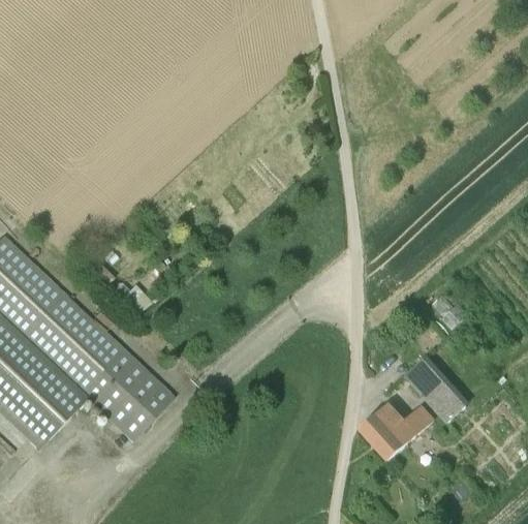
[(134,438),(176,396),(4,235),(0,239),(0,311),(89,395),(134,438)]
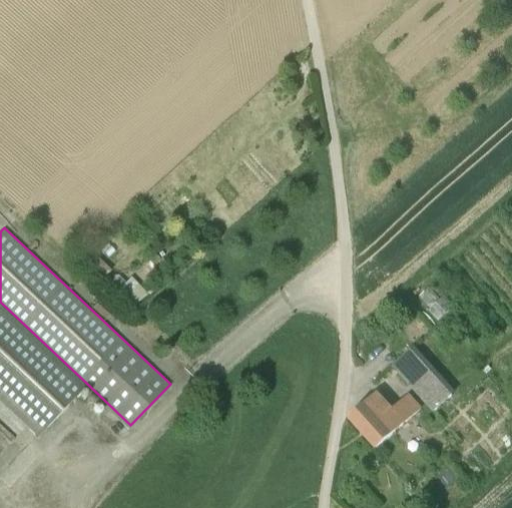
[(114,277),(139,301),(151,288),(134,272),(129,277),(122,270),(114,277)]
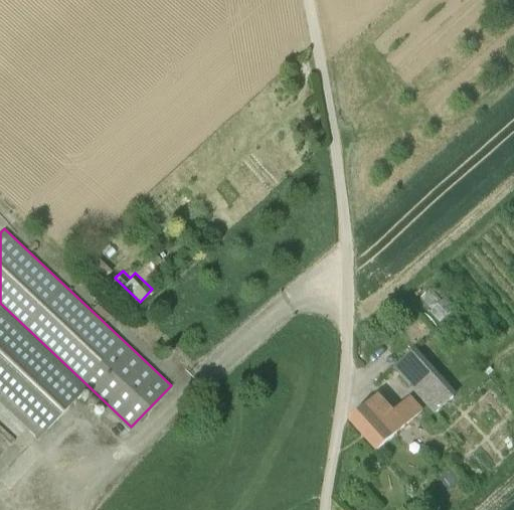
[(0,398),(39,436),(87,384),(0,303),(0,398)]
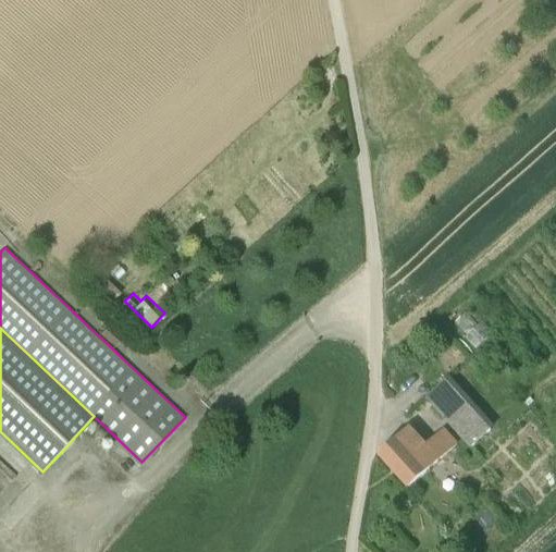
[(444,413),(461,397),(444,379),(428,394),(444,413)]
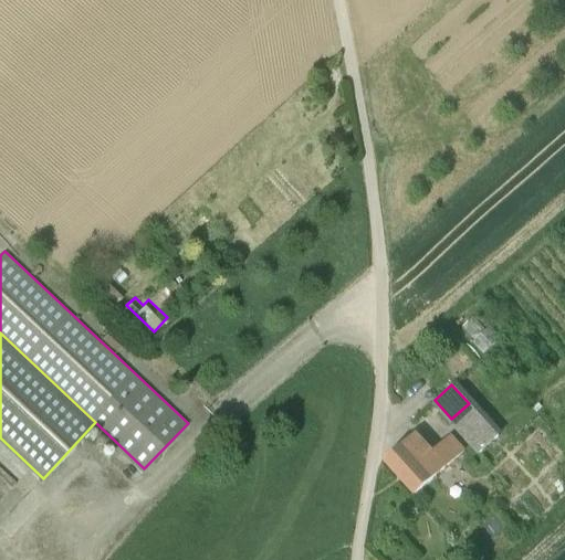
[(480,450),(500,432),(479,408),(458,426),(480,450)]
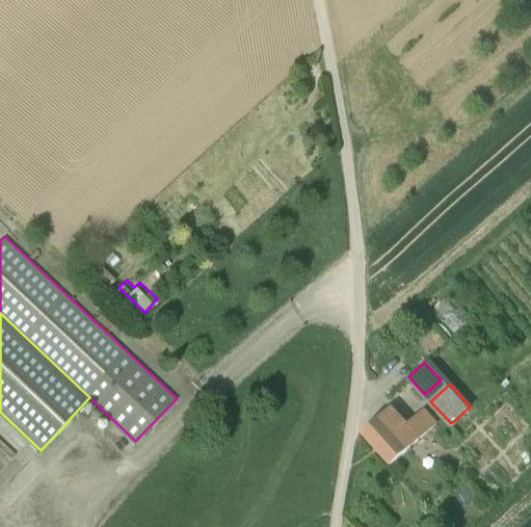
[(424,407),(406,423),(392,405),(364,430),(392,462),(436,421),(424,407)]
